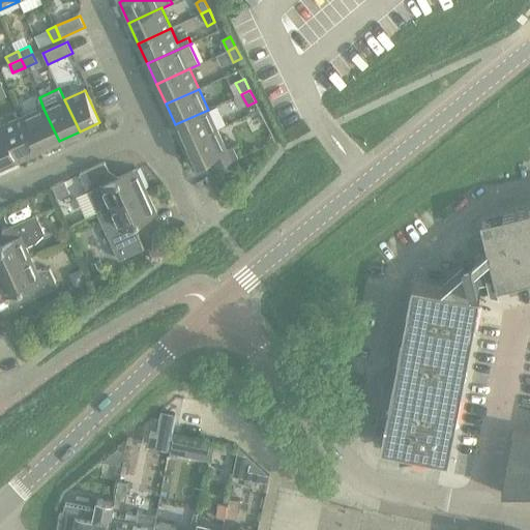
[(23,118),(38,150),(59,141),(43,109),(23,118)]
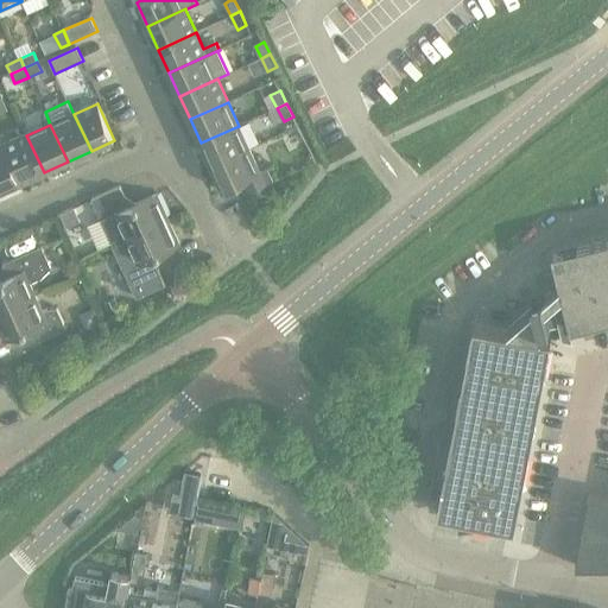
[(201,143),(211,166),(249,149),(239,126),(201,143)]
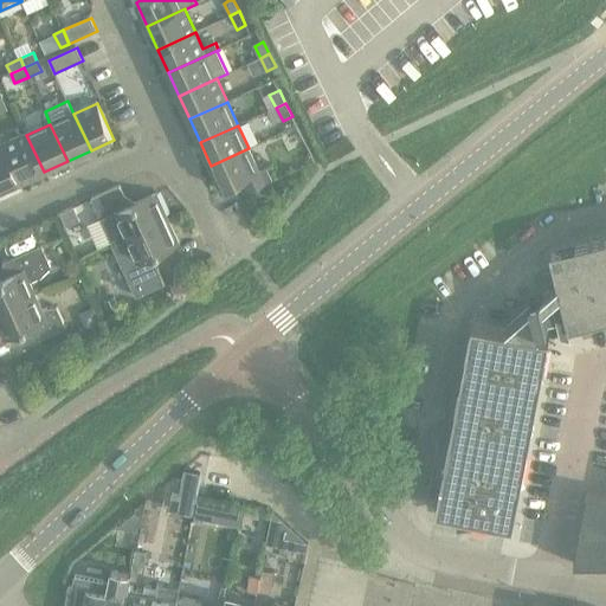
[(4,146),(20,182),(44,172),(26,135),(4,146)]
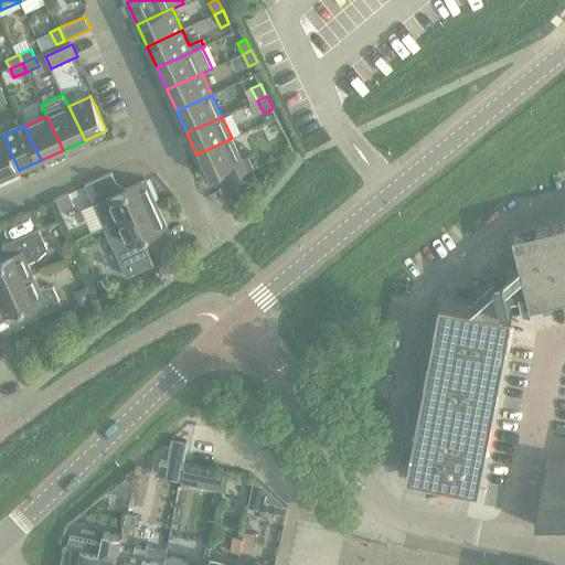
[(0,178),(19,170),(3,136),(0,136),(0,178)]
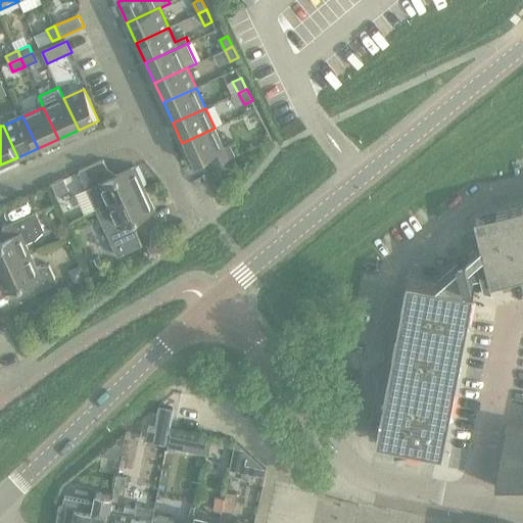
[(206,156),(211,168),(236,156),(230,145),(224,148),(215,128),(182,143),(191,163),(206,156)]
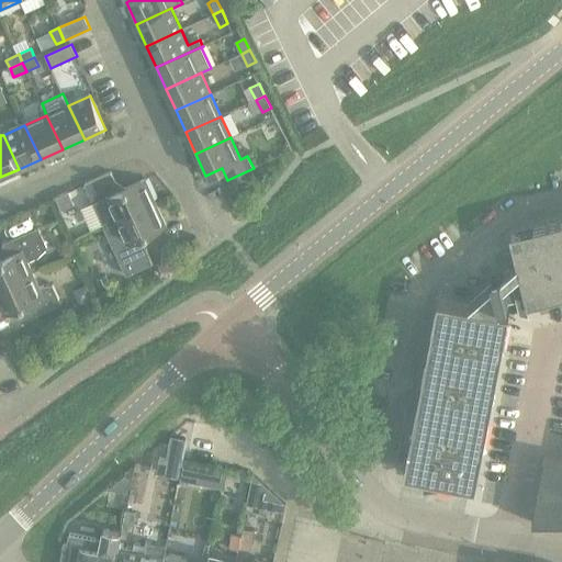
[(112,172),(86,184),(88,191),(93,203),(97,210),(103,224),(104,226),(116,221),(157,203),(146,179),(121,191),(115,179),(112,172)]
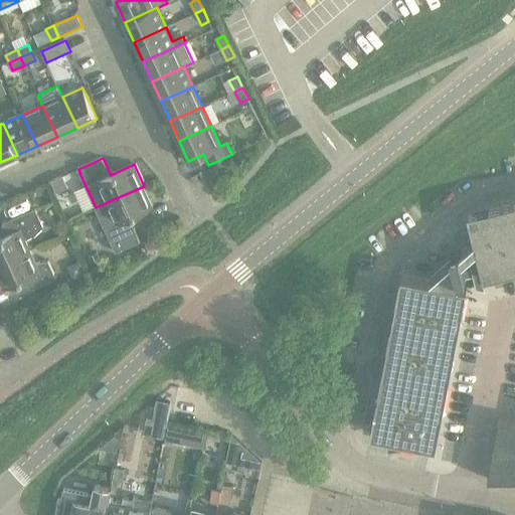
[(51,181),(57,193),(69,187),(64,176),(51,181)]
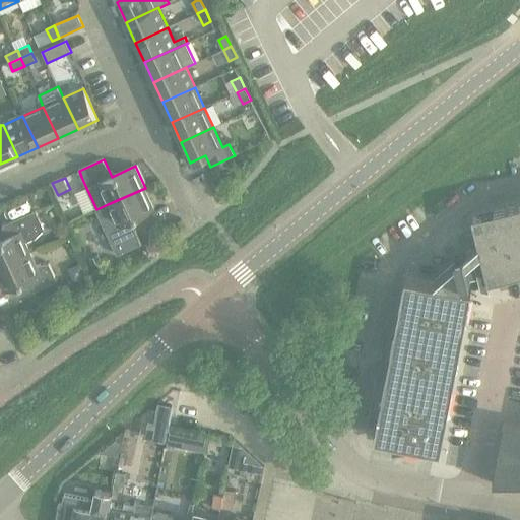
[(108,204),(96,209),(117,254),(141,243),(131,220),(154,209),(145,188),(108,204)]
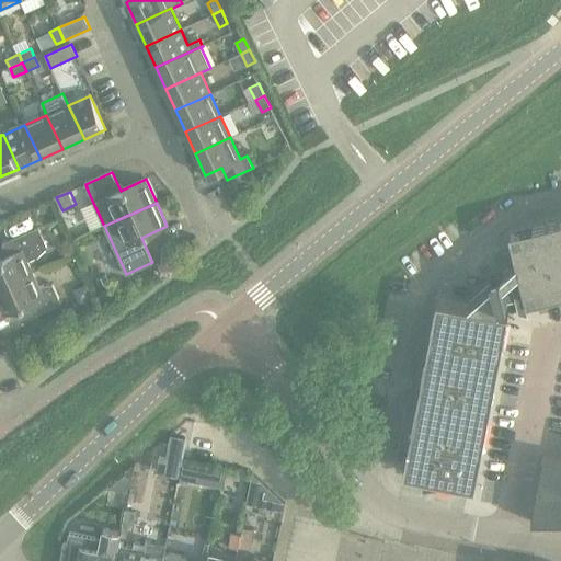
[(494,282),(468,305),(500,311),(499,306),(521,300),(524,299),(524,300),(526,299),(527,301),(560,293),(560,218),(548,222),(549,226),(537,229),(538,235),(525,237),(526,242),(514,245),(517,262),(502,275),(502,273),(501,273),(501,276),(495,282),(493,275),(492,275),(494,282)]
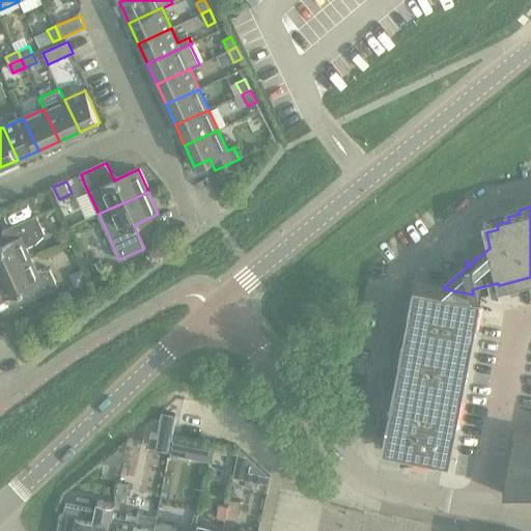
[(0,246),(0,273),(32,258),(27,248),(36,244),(46,234),(37,215),(2,231),(8,243),(0,246)]
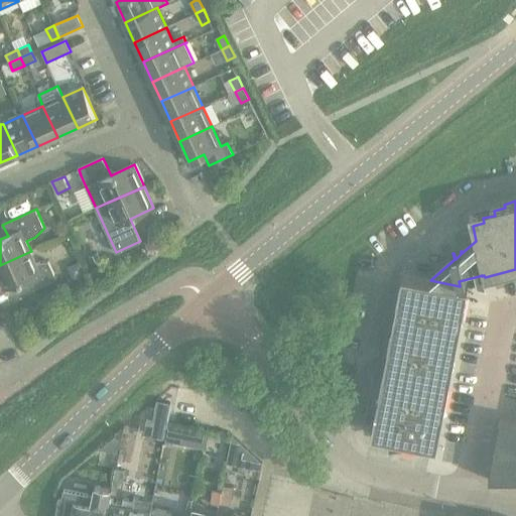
[(36,263),(31,251),(0,265),(0,280),(4,289),(27,279),(32,290),(56,279),(49,262),(36,263)]
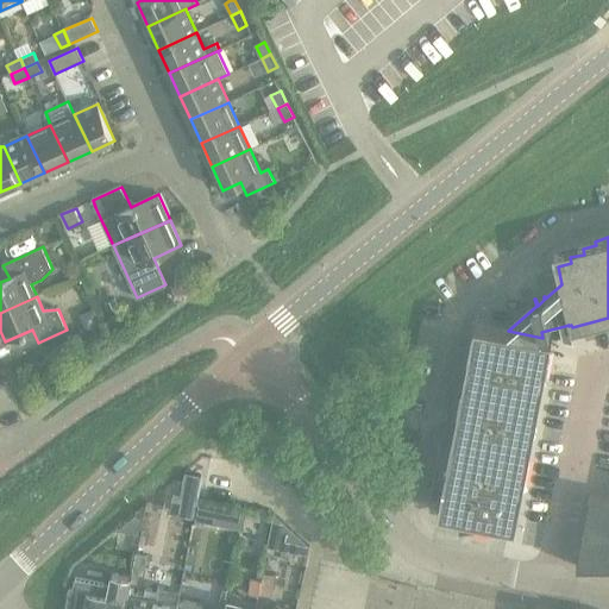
[(115,299),(105,303),(108,312),(119,307),(115,299)]
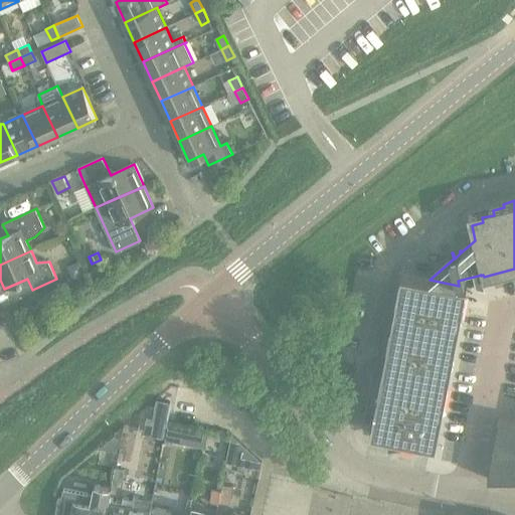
[(467,287),(459,286),(430,280),(401,275),(370,435),(403,441),(402,447),(415,446),(416,443),(437,447),(442,419),(445,404),(451,374),(454,359),(453,359),(459,329),(460,329),(463,315),(462,315),(467,287)]
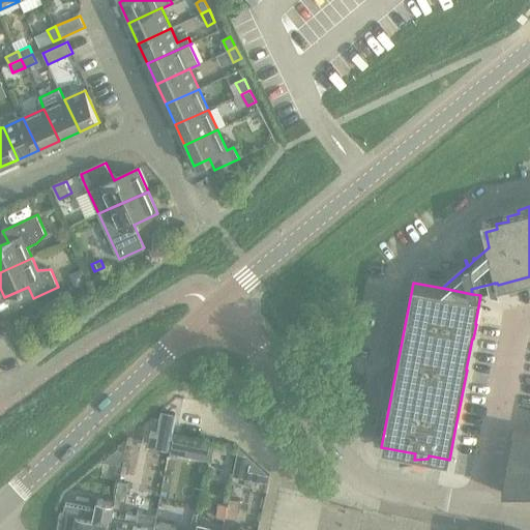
[(162,411),(157,430),(173,433),(177,414),(162,411)]
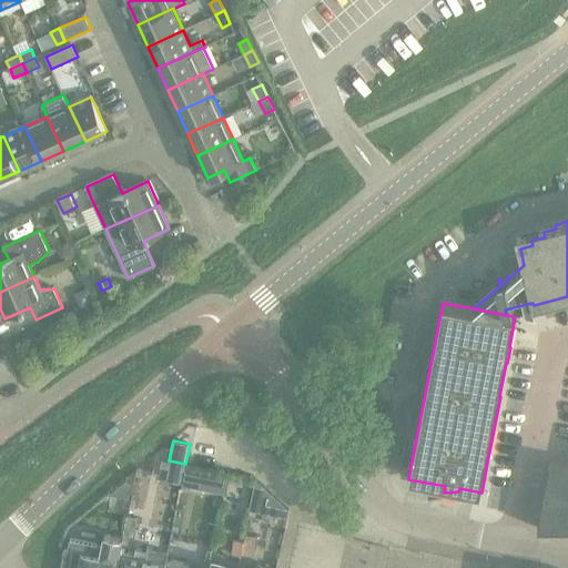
[(540,520),(538,529),(567,528),(567,464),(559,463),(551,462),(551,463),(540,520)]
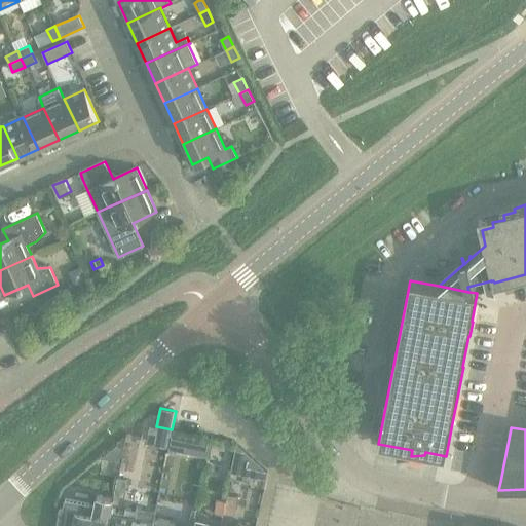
[(173,430),(168,449),(183,452),(186,434),(187,434),(173,430)]
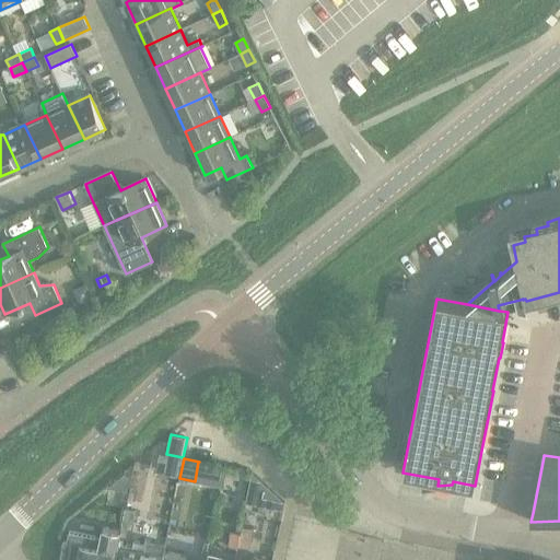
[(130,473),(109,487),(128,490),(130,473)]
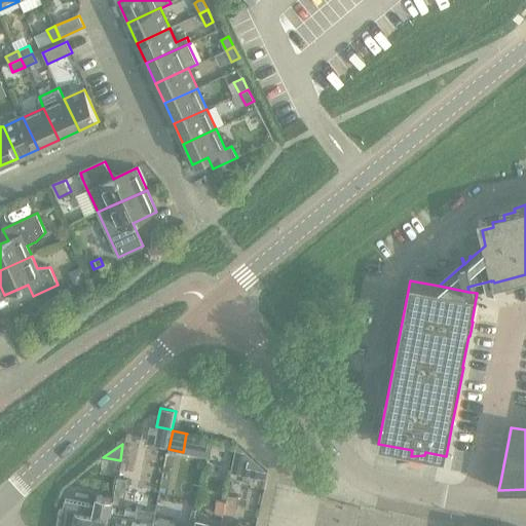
[(114,499),(112,505),(113,505),(113,504),(118,505),(120,493),(125,494),(126,487),(116,485),(114,499)]
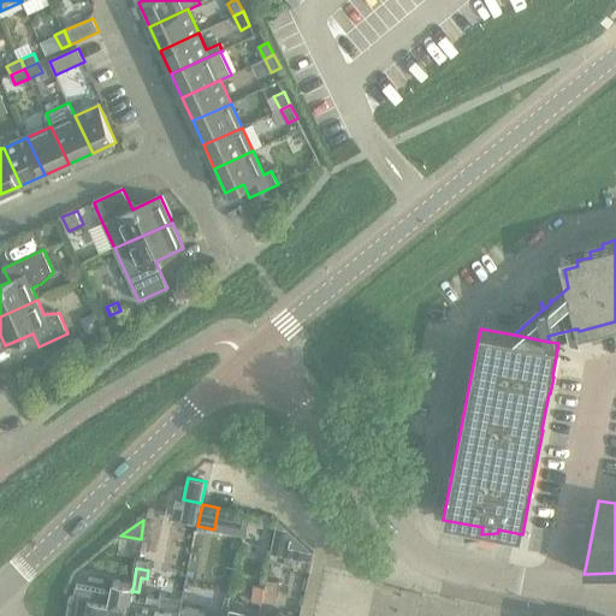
[(126,615),(131,592),(134,585),(113,580),(110,593),(76,586),(75,596),(71,596),(66,615),(126,615)]
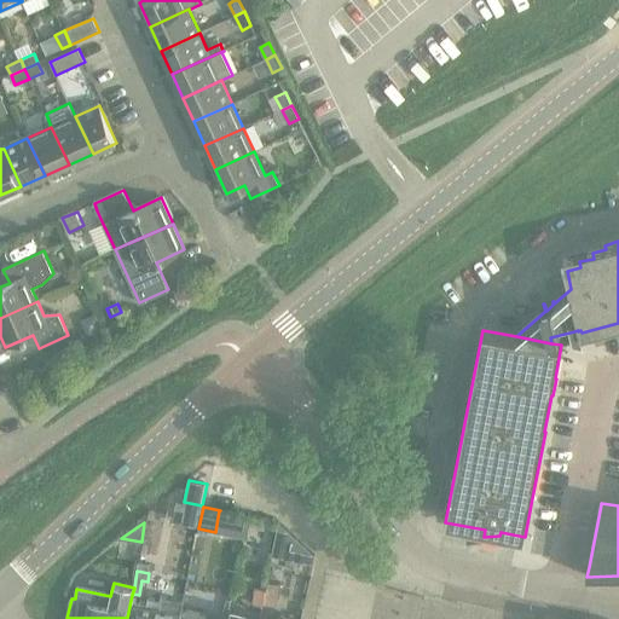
[(268,583),(265,605),(277,607),(281,585),(268,583)]
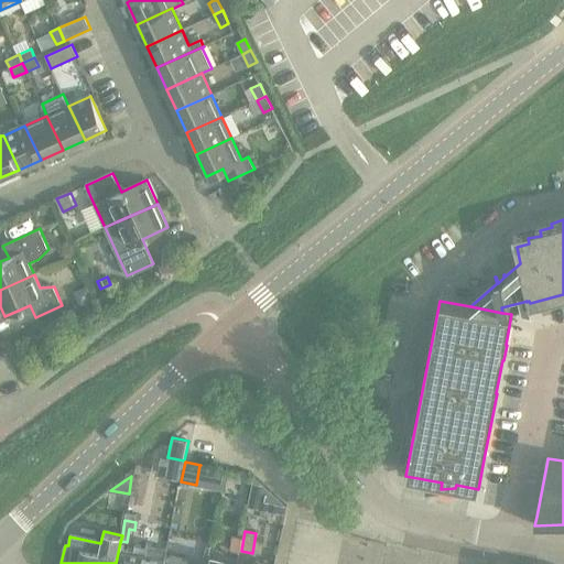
[(120,542),(116,563),(163,563),(165,555),(166,549),(147,545),(145,546),(136,545),(134,550),(123,548),(125,543),(121,542),(120,542)]
